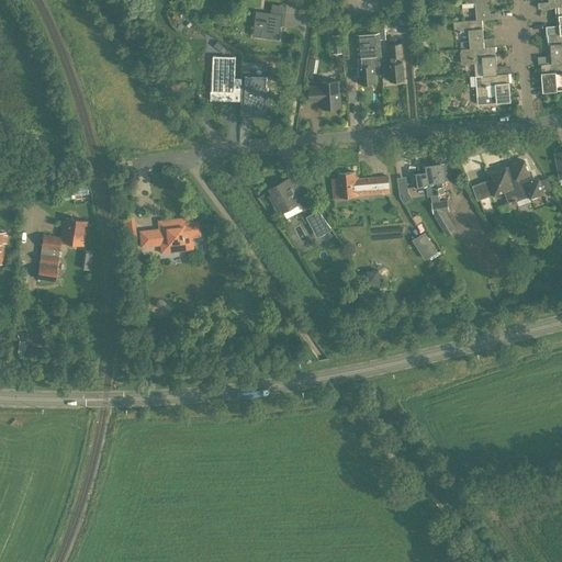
[(475,2),(476,20),(482,19),(491,19),(489,0),(460,0),(461,3),(475,2)]
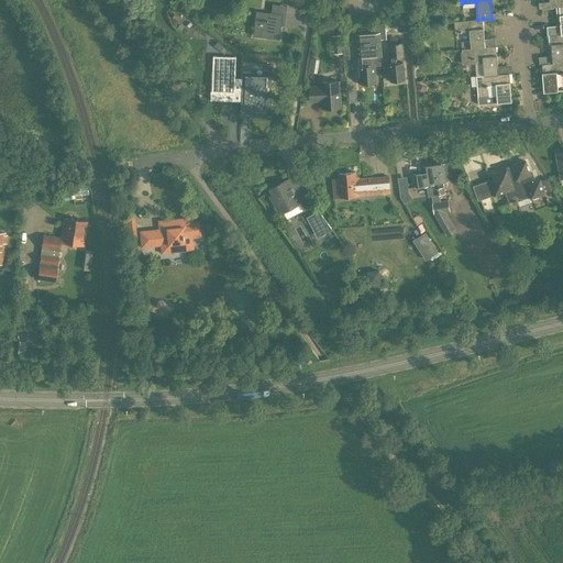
[(283,37),(287,12),(261,9),(257,25),(265,26),(264,35),(283,37)]
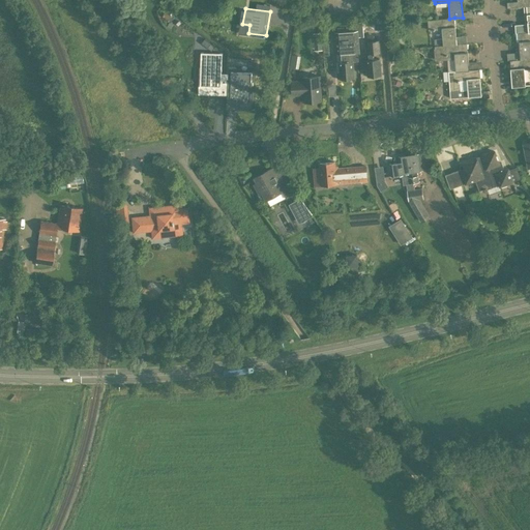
[(435,47),(440,46),(457,45),(454,18),(449,19),(428,21),(429,30),(442,29),(443,39),(434,39),(435,47)]
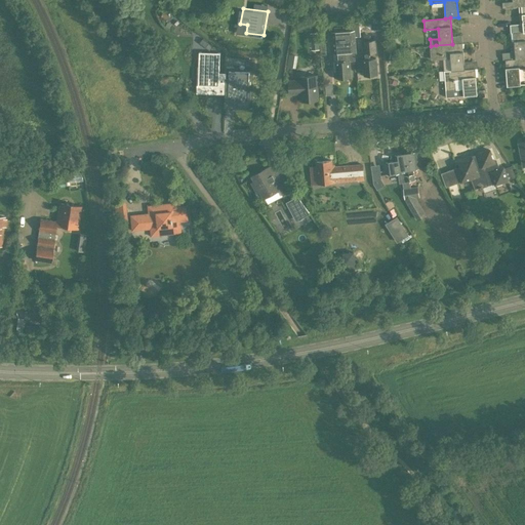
[(371,21),(372,30),(384,30),(384,19),(371,21)]
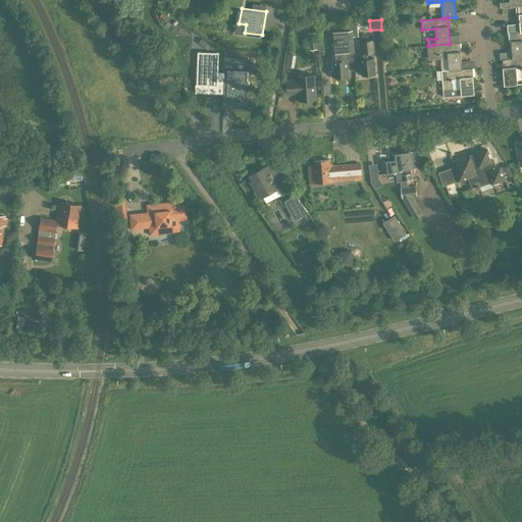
[(332,70),(335,70),(335,77),(348,76),(347,61),(355,60),(353,37),(353,30),(330,32),(332,61),(332,70)]
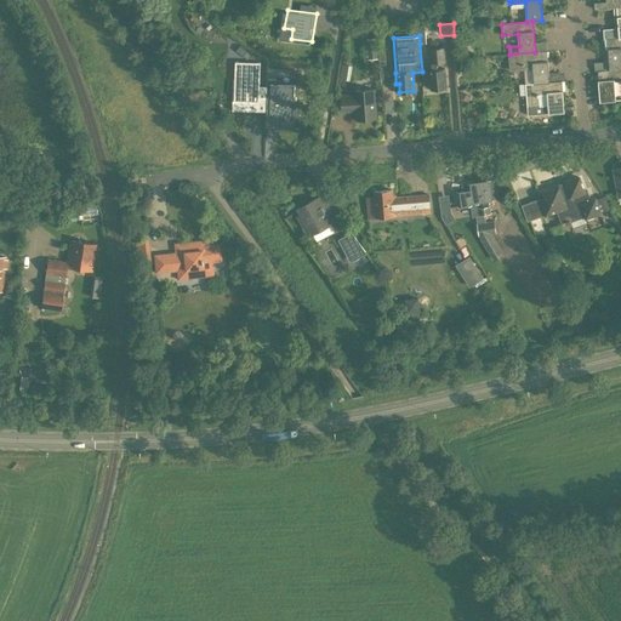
[(607,39),(609,70),(620,68),(620,38),(619,38),(607,39)]
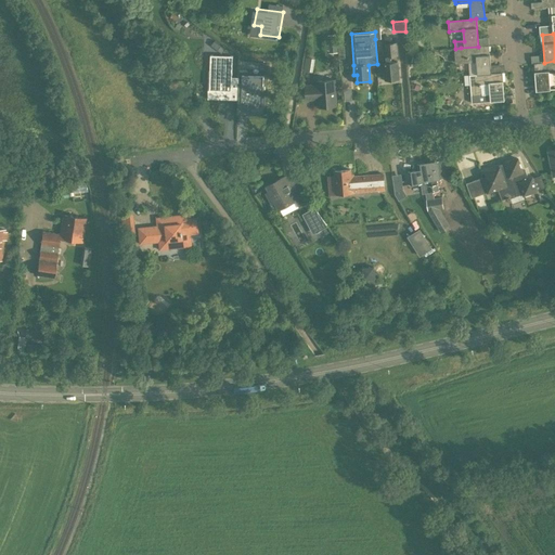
[(327,35),(328,52),(337,52),(336,35),(327,35)]
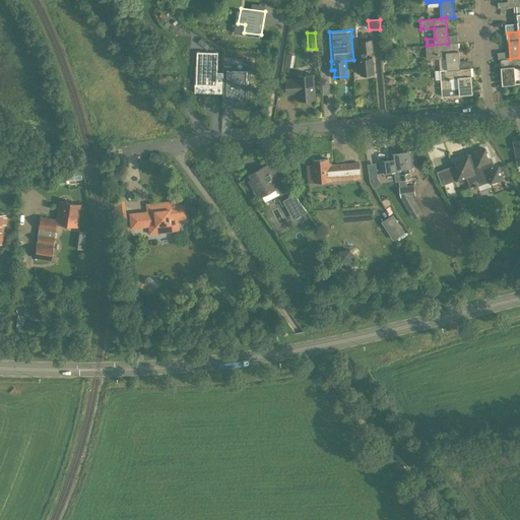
[(372,40),(360,41),(361,50),(358,51),(359,59),(358,59),(359,68),(361,68),(362,74),(373,73),(372,58),(367,58),(366,52),(373,52),(372,40)]
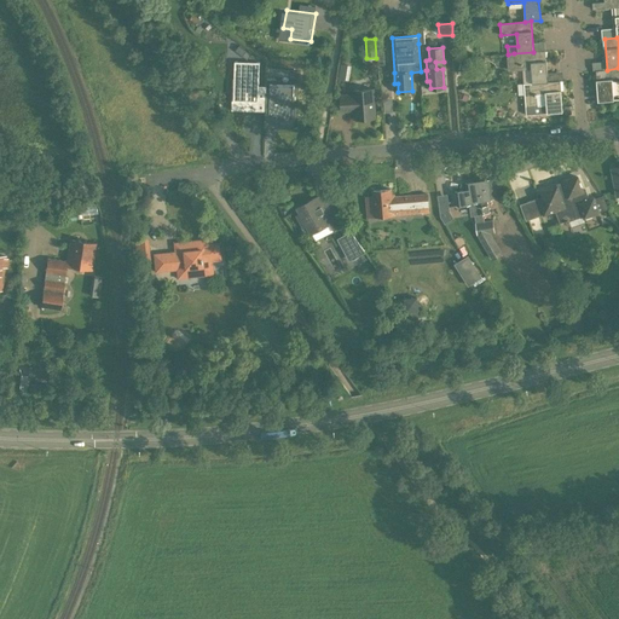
[(531,64),(532,84),(548,82),(545,51),(533,52),(514,53),(515,65),(531,64)]
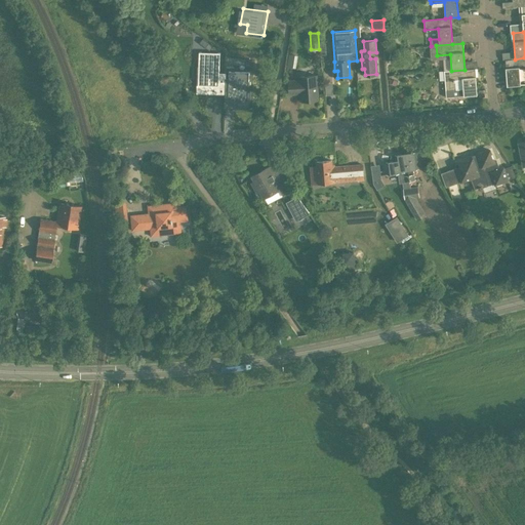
[(392,51),(392,49),(385,50),(386,61),(389,61),(389,59),(397,62),(399,53),(392,51)]
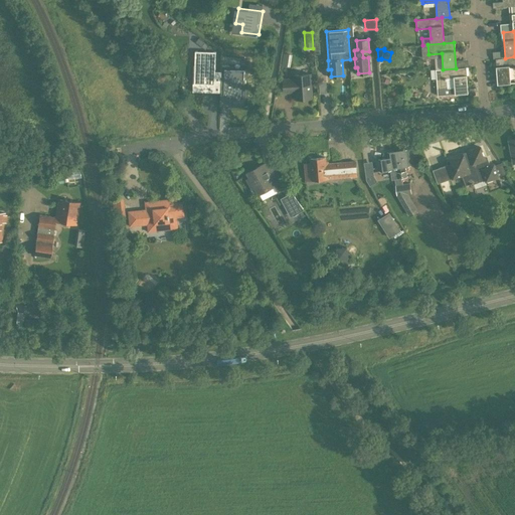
[(193,51),(194,83),(214,82),(213,50),(193,51)]
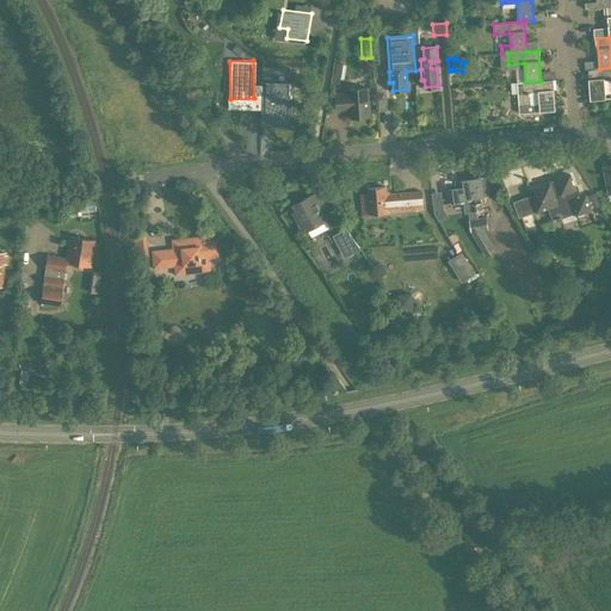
[(610,67),(599,69),(588,69),(591,100),(605,99),(604,80),(610,79),(610,67)]
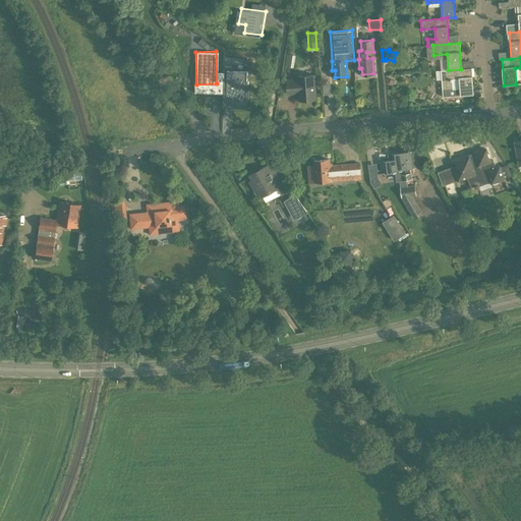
[(226,68),(227,94),(233,94),(233,97),(247,97),(246,68),(226,68)]
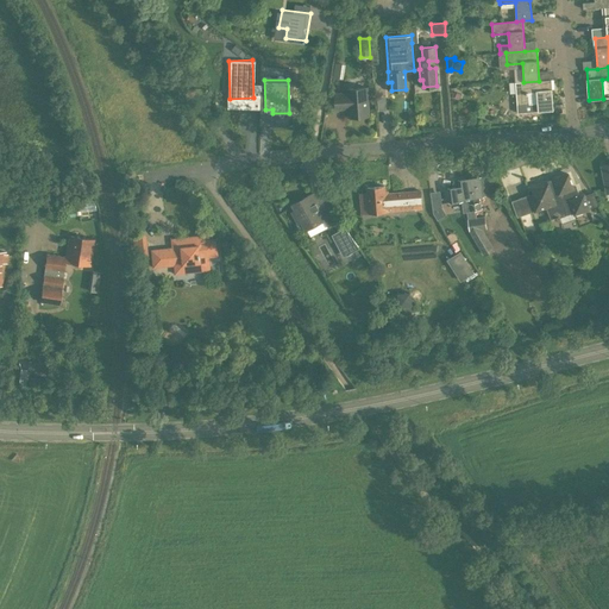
[(523,82),(515,82),(518,106),(518,112),(532,112),(553,110),(551,80),(539,81),(523,82)]
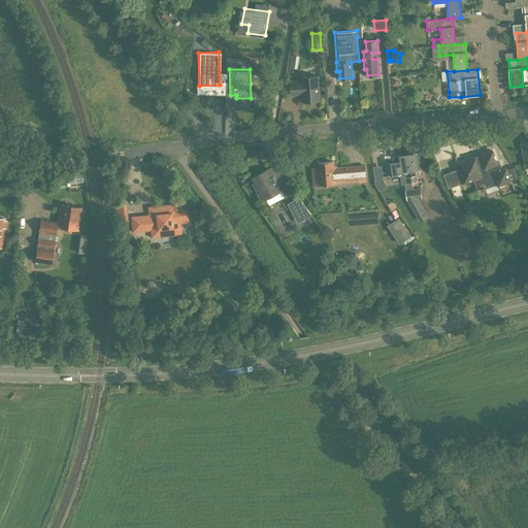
[(298,94),(302,93),(303,102),(320,101),(318,76),(301,77),(301,80),(290,81),(291,95),(298,95),(298,94)]
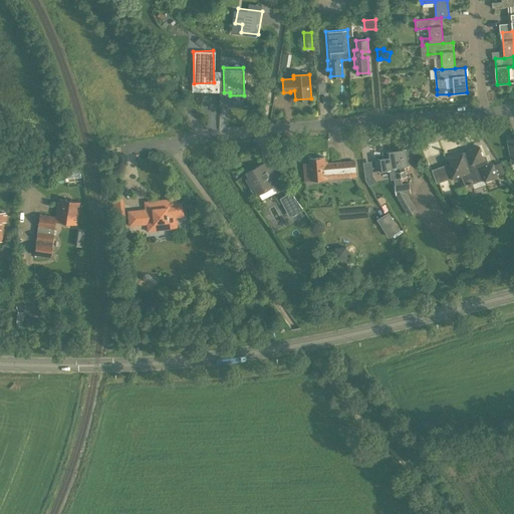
[(484,159),(480,147),(468,152),(469,154),(464,156),(463,155),(446,161),(452,178),(461,175),(465,185),(478,180),(477,177),(483,175),(485,181),(497,176),(493,165),(489,166),(486,158),(484,159)]
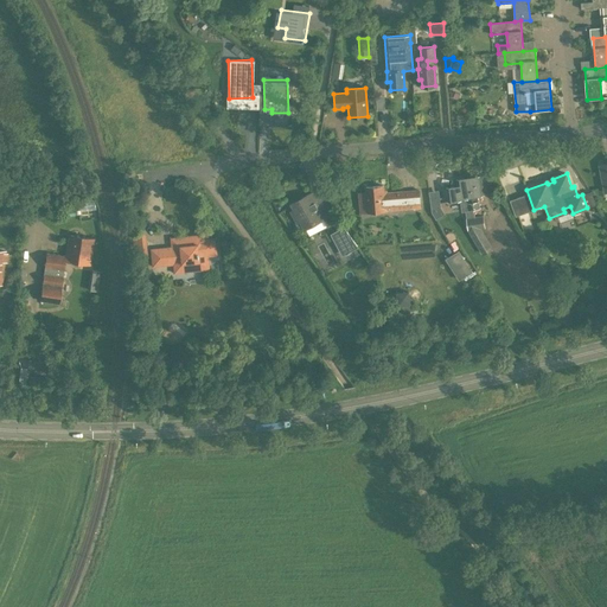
[(481,176),(470,178),(474,210),(480,209),(479,200),(478,202),(477,196),(484,195),(481,176)]
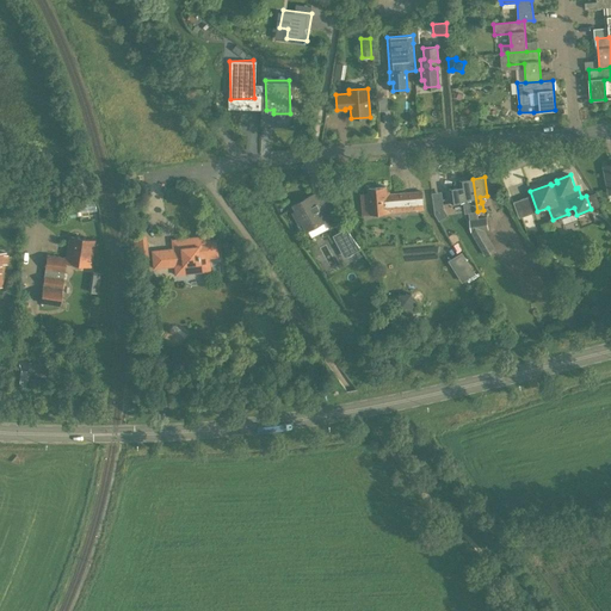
[(477,211),(473,179),(461,180),(461,186),(449,187),(450,203),(464,202),(464,199),(468,198),(470,211),(477,211)]
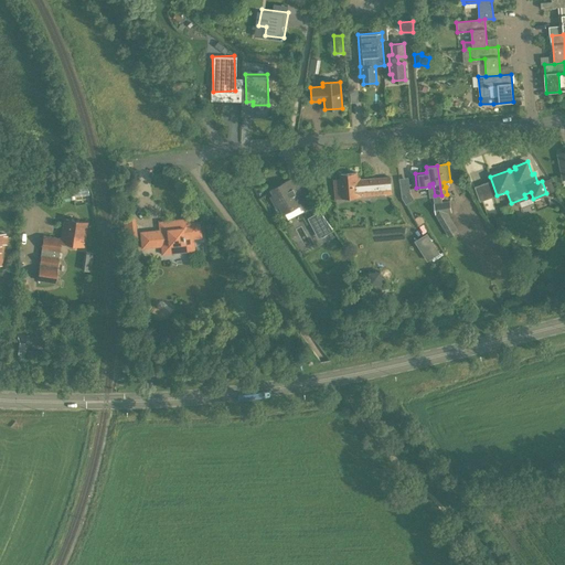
[(334,180),(337,198),(392,193),(390,177),(358,180),(356,173),(341,174),(341,180),(334,180)]
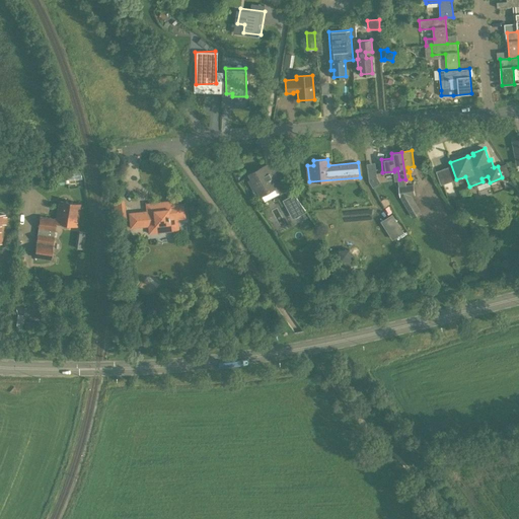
[(373,186),(381,183),(377,161),(369,163),(373,186)]
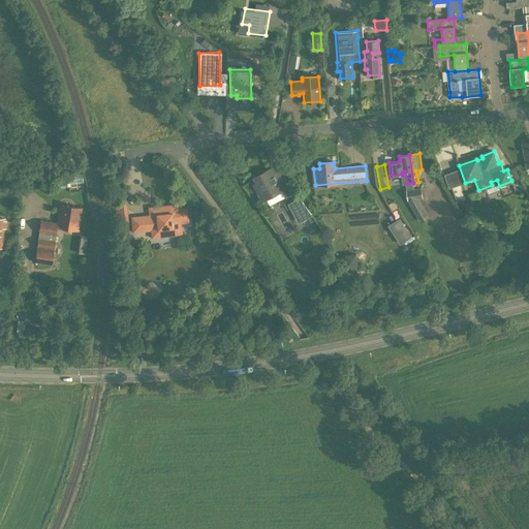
[(254,184),(259,194),(260,194),(259,193),(262,192),(267,199),(282,191),(285,197),(292,194),(280,170),(279,170),(279,172),(274,175),(271,169),(255,179),(257,183),(255,185),(254,184)]
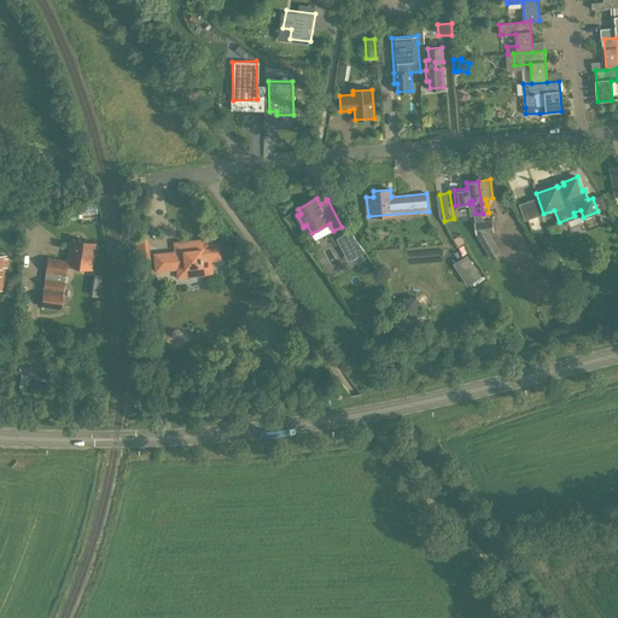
[(491,220),(484,221),(487,233),(494,232),(491,220)]
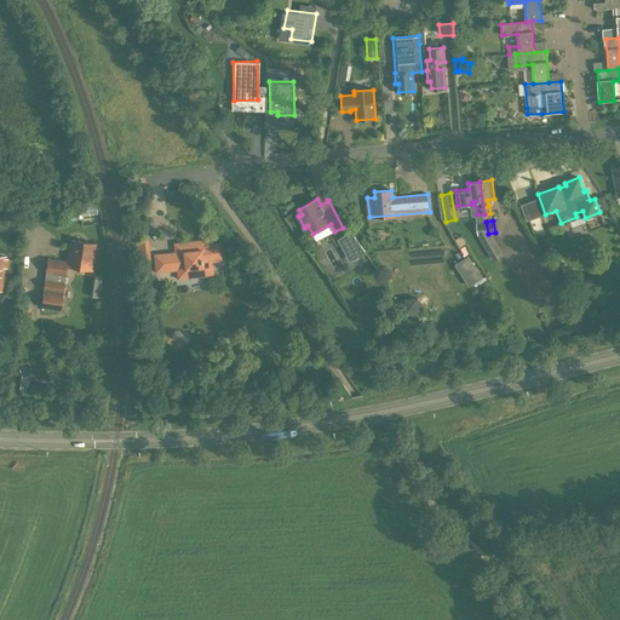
[(488,234),(486,222),(476,223),(477,235),(488,234)]
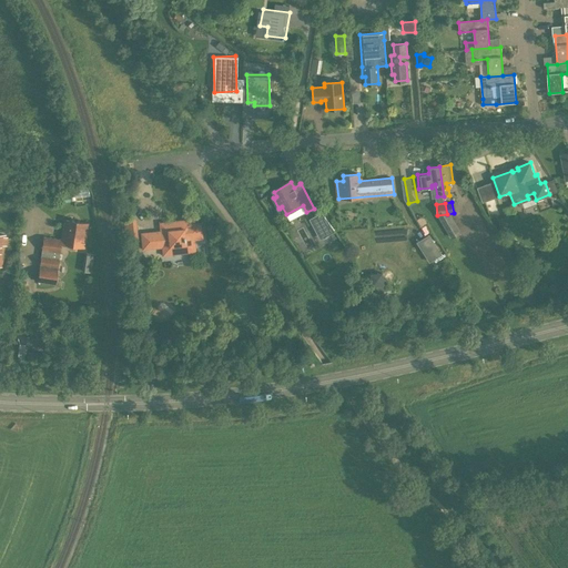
[(310,219),(321,240),(335,231),(322,212),(310,219)]
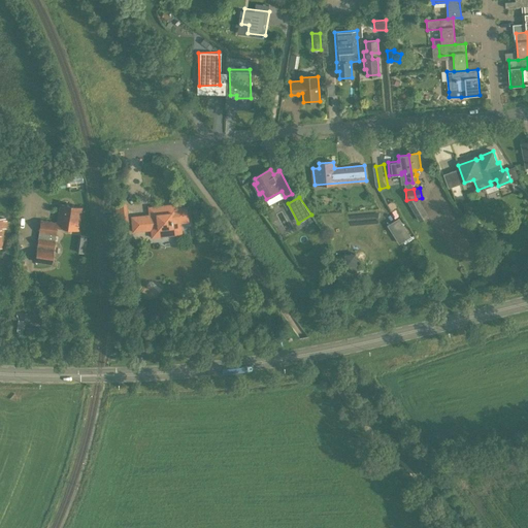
[(183,234),(180,223),(189,222),(187,207),(179,207),(178,204),(153,207),(149,211),(150,215),(131,217),(133,232),(151,230),(152,237),(183,234)]
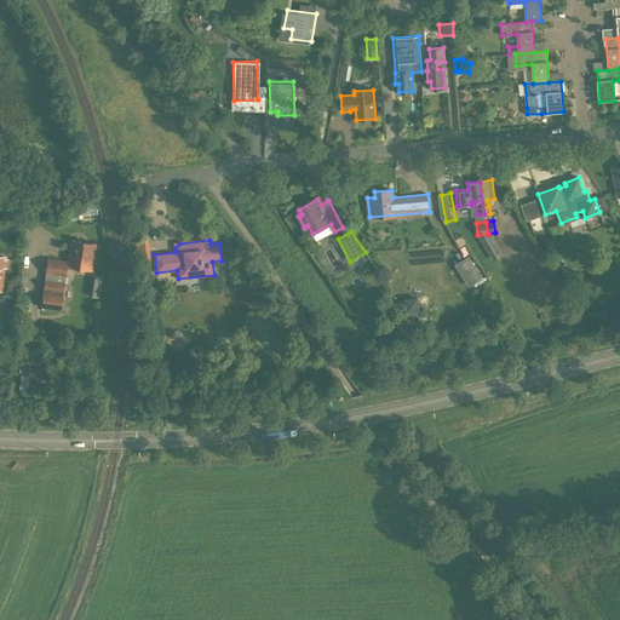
[(41,306),(59,309),(65,267),(91,270),(95,245),(69,241),(67,262),(47,259),(41,306)]
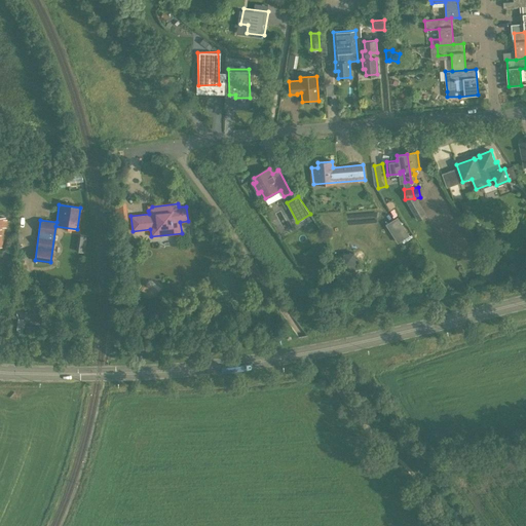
[(388,223),(401,242),(412,235),(400,216),(388,223)]
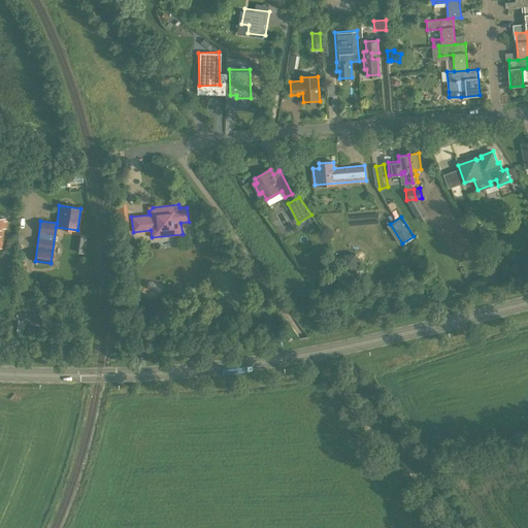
[(81,234),(78,251),(86,252),(89,235),(81,234)]
